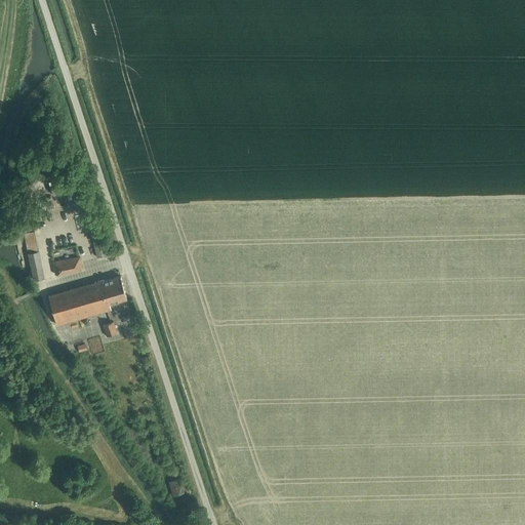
[(33,279),(43,277),(34,231),(24,233),(33,279)]
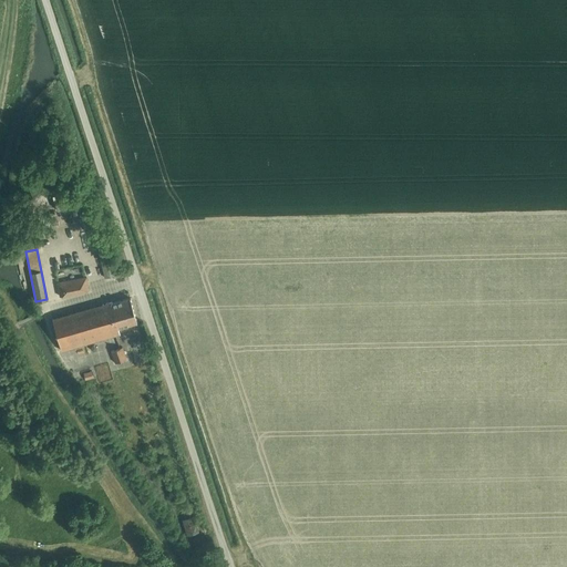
[(103,277),(115,275),(110,250),(98,253),(103,277)]
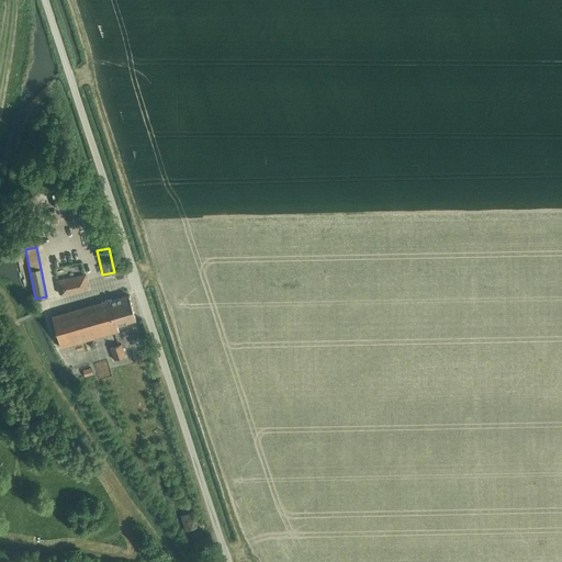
[(58,294),(87,289),(85,274),(56,280),(58,294)]
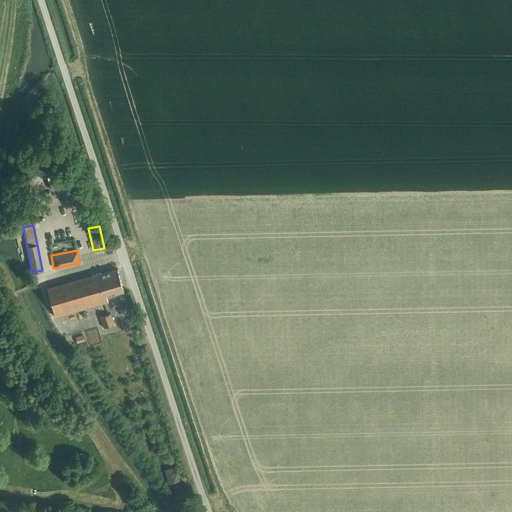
[(123,291),(117,270),(116,269),(100,274),(100,272),(46,287),(55,316),(108,301),(106,295),(123,291)]
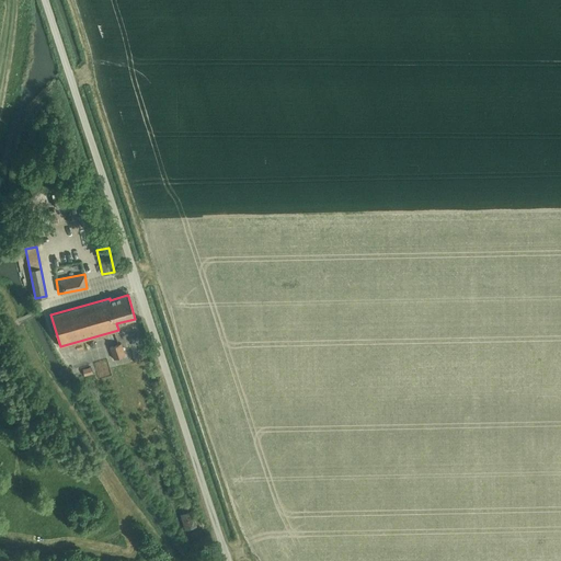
[(110,347),(114,359),(125,355),(122,343),(110,347)]
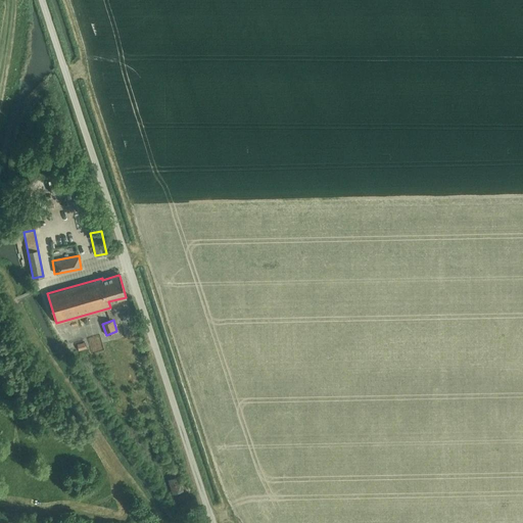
[(87,348),(85,342),(77,344),(79,350),(87,348)]
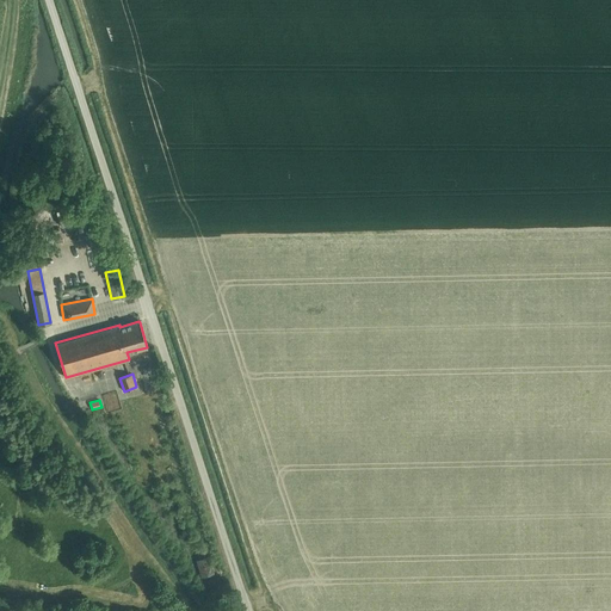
[(201,576),(214,572),(209,556),(196,560),(201,576)]
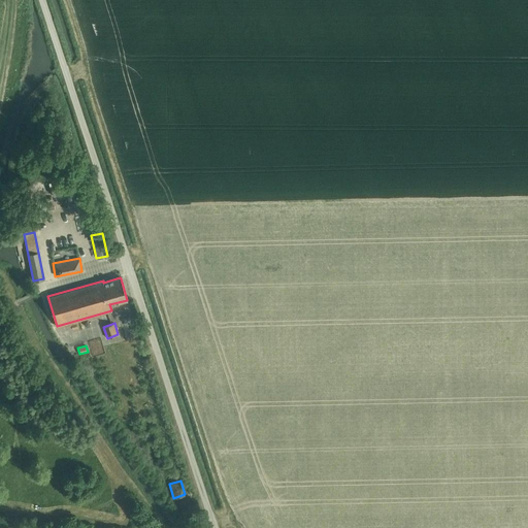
All buildings are outlined.
